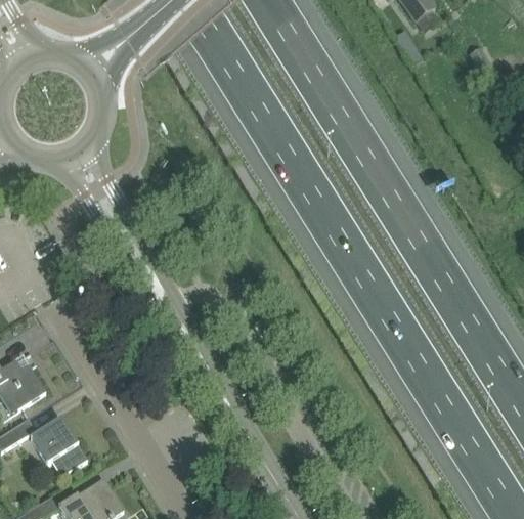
[(435,7),(430,0),(399,0),(415,22),(435,7)]
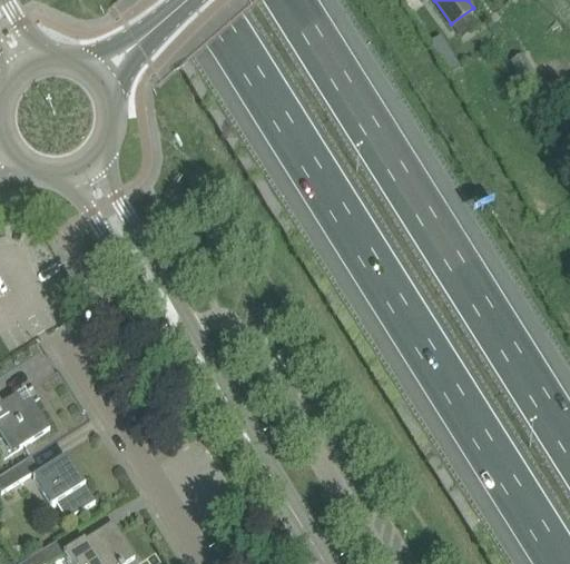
[(0,431),(1,434),(9,428),(19,445),(50,426),(32,398),(23,404),(17,393),(1,402),(0,399),(0,431)]
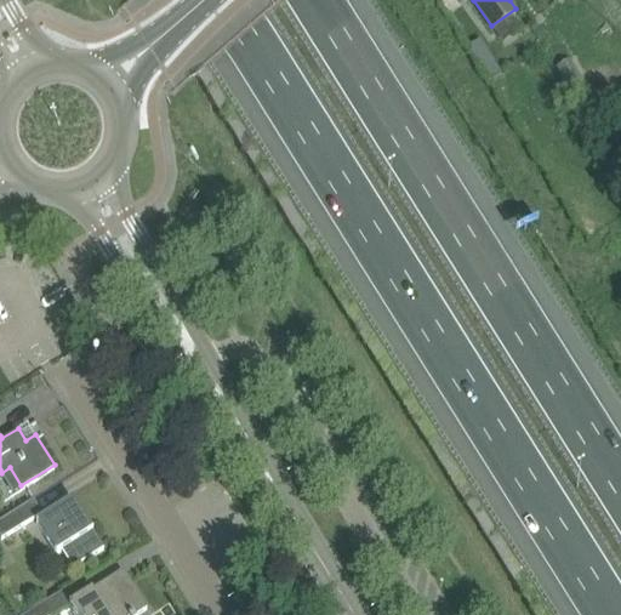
[(33,494),(0,514),(0,533),(0,534),(41,508),(33,494)]
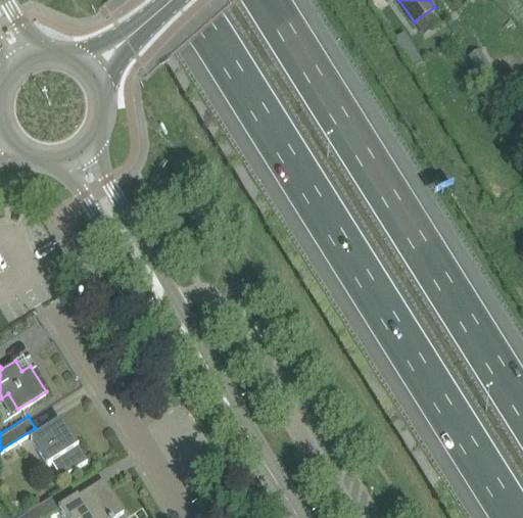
[(87,459),(61,417),(44,427),(45,428),(38,432),(37,431),(30,435),(48,463),(58,456),(66,469),(60,473),(61,475),(87,459)]
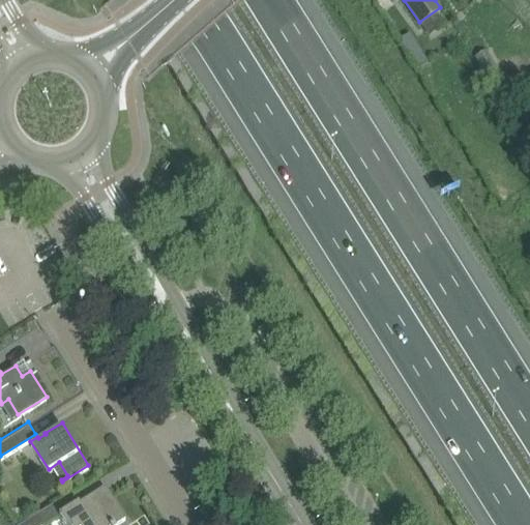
[(53,501),(15,524),(38,524),(55,516),(59,513),(65,524),(115,524),(114,523),(125,516),(105,484),(87,494),(89,497),(80,502),(79,500),(76,501),(77,502),(60,513),(53,501)]
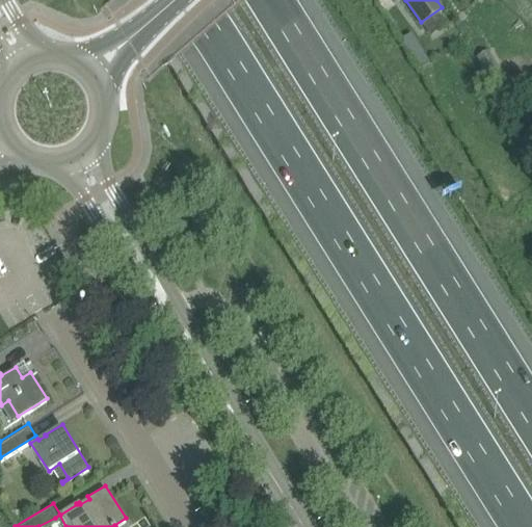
All buildings are outlined.
